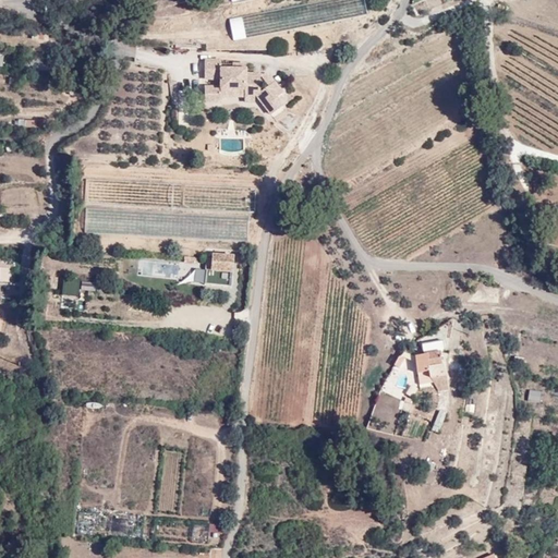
[(241,16),(228,19),(233,41),(245,38),(241,16)]
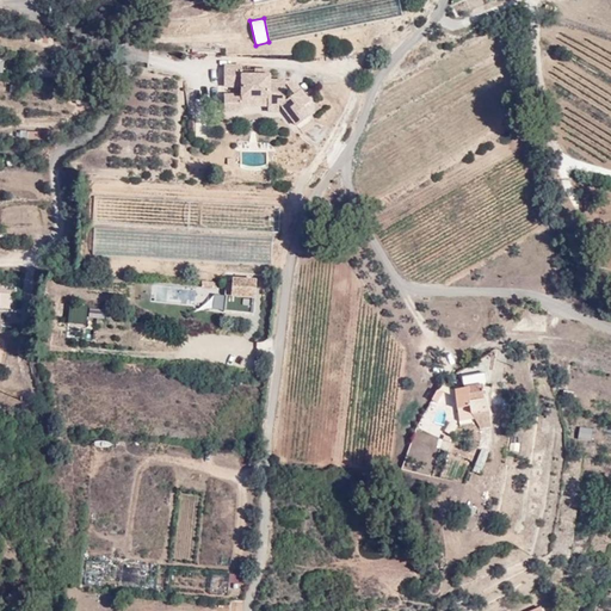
[(144,42),(144,32),(135,34),(135,42),(144,42)]
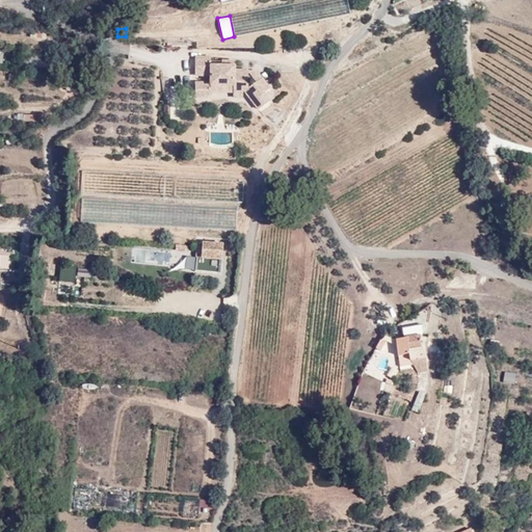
[(251,83),(250,65),(238,65),(238,60),(223,60),(213,61),(213,52),(196,52),(196,72),(211,72),(211,77),(197,78),(196,95),(213,95),(213,90),(214,83),(237,82),(237,86),(247,85),(251,83)]
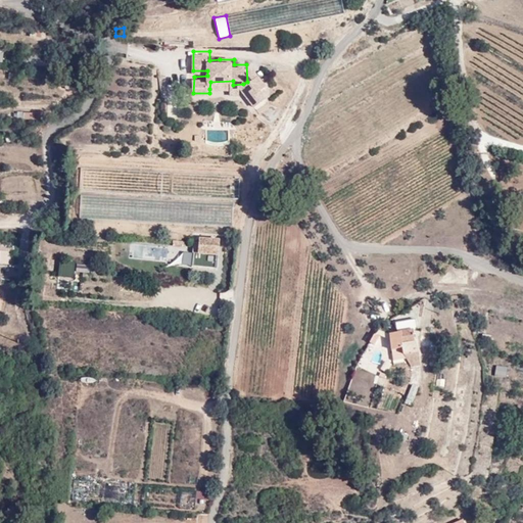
[(220,59),(234,59),(234,51),(220,51),(220,59)]
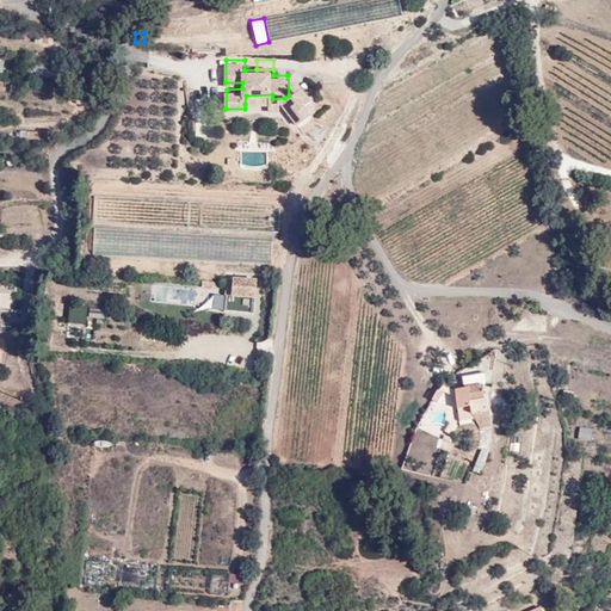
[(54,63),(36,61),(35,71),(53,72),(54,63)]
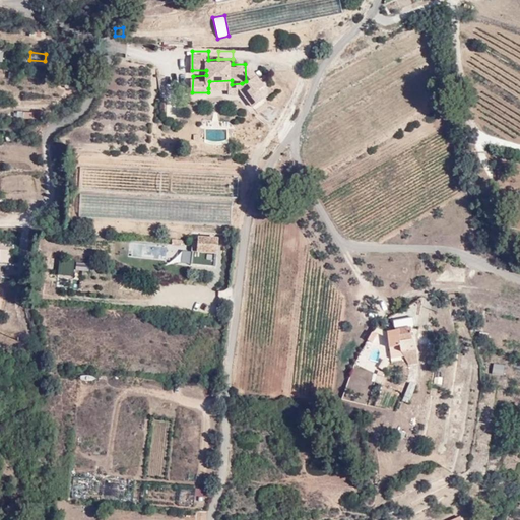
[(251,64),(245,64),(246,81),(257,72),(251,64)]
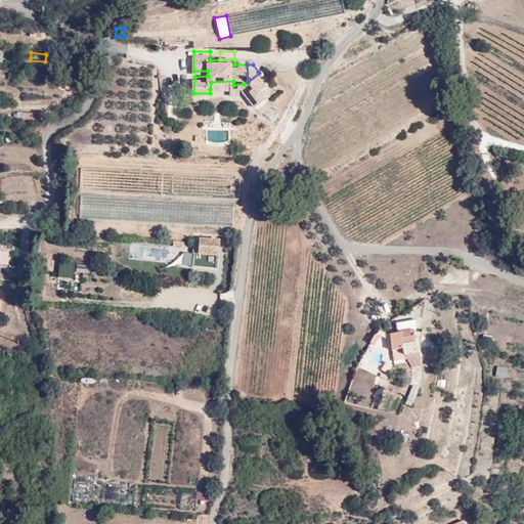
[(259,73),(248,82),(244,84),(257,103),(269,93),(264,86),(268,82),(259,73)]
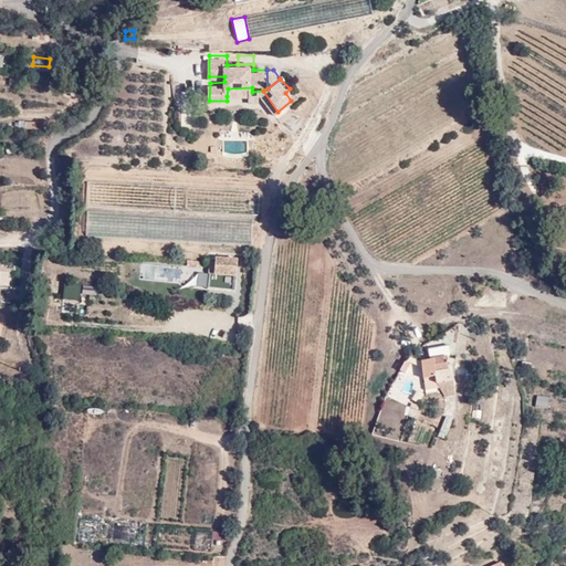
[(228,88),(227,96),(253,96),(252,92),(252,87),(228,88)]
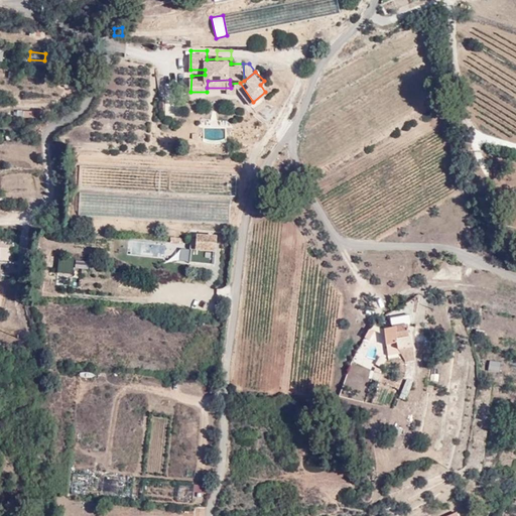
[(241,93),(240,83),(230,84),(231,88),(231,93),(241,93)]
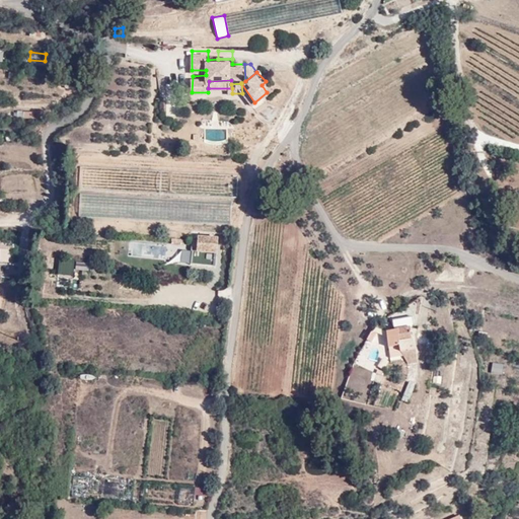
[(444,95),(441,87),(432,90),(434,98),(444,95)]
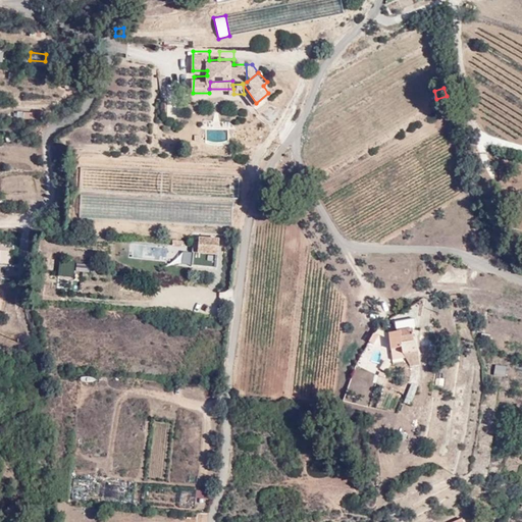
[(17,111),(16,118),(36,120),(37,113),(17,111)]
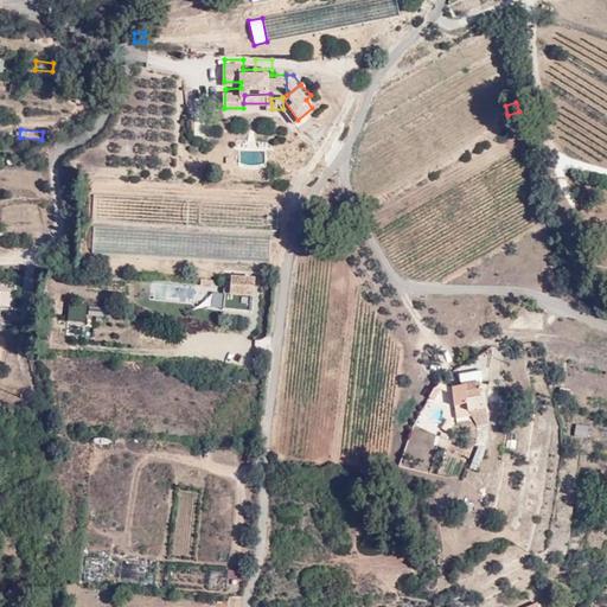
[(0,289),(13,292),(14,285),(20,286),(20,278),(6,276),(6,282),(0,281),(0,289)]
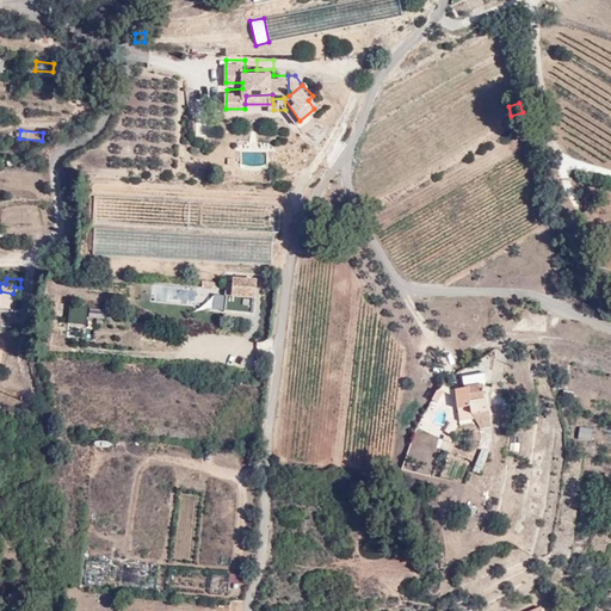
[(230,292),(235,292),(255,294),(255,284),(232,282),(230,292)]
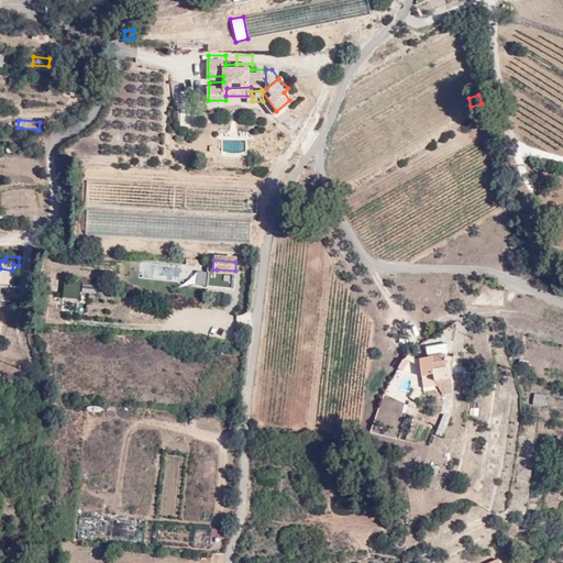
[(235,271),(217,269),(217,278),(234,278),(235,271)]
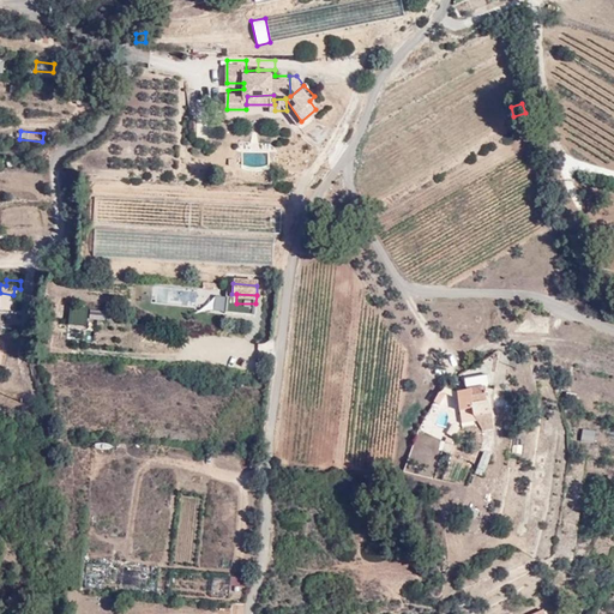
[(89,320),(104,320),(104,309),(89,309),(89,320)]
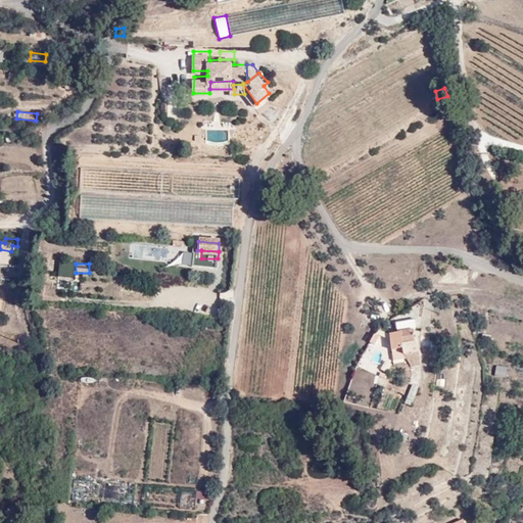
[(391,350),(392,362),(405,360),(411,369),(420,368),(419,355),(417,355),(416,345),(414,345),(413,332),(388,335),(390,350),(391,350)]
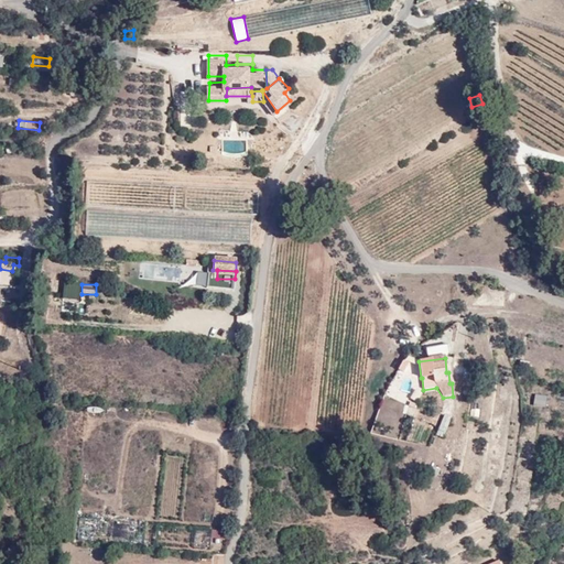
[(449,419),(442,416),(434,436),(442,438),(449,419)]
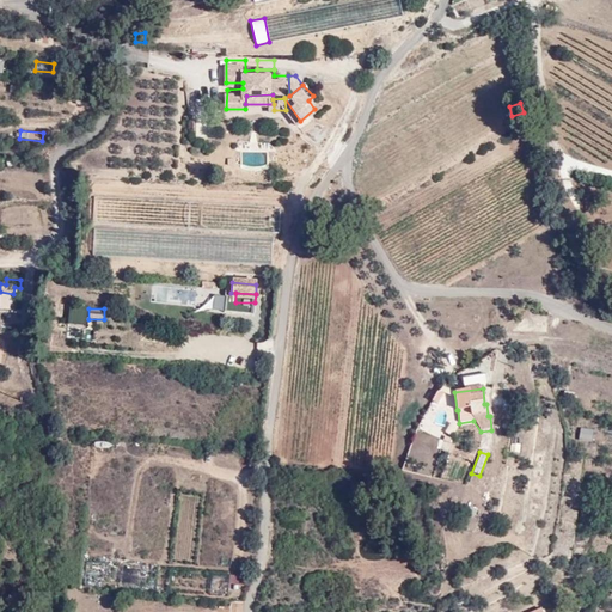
[(121,582),(135,586),(138,570),(124,567),(121,582)]
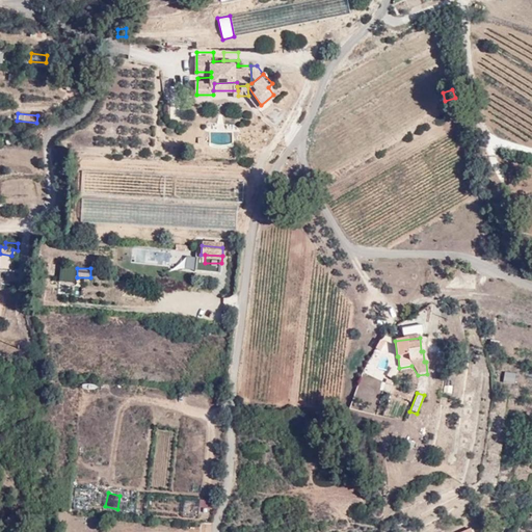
[(210,509),(210,501),(200,500),(198,509),(210,509)]
